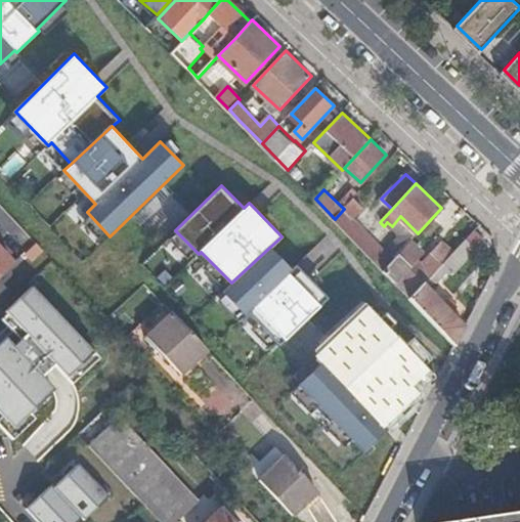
[(370,232),(355,218),(367,207),(356,196),(344,209),(343,210),(335,219),(359,244),(370,232)]
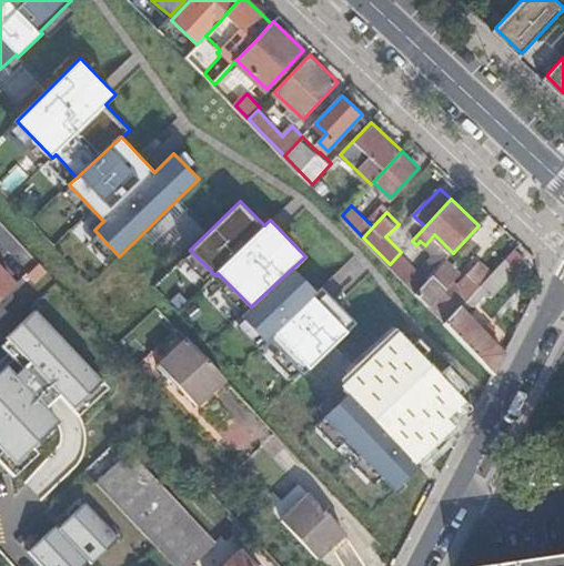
[(394,270),(418,293),(430,280),(401,252),(390,264),(394,270)]
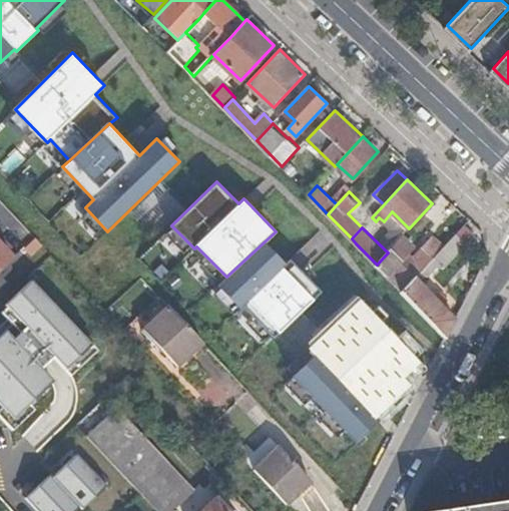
[(389,250),(404,234),(397,228),(383,243),(389,250)]
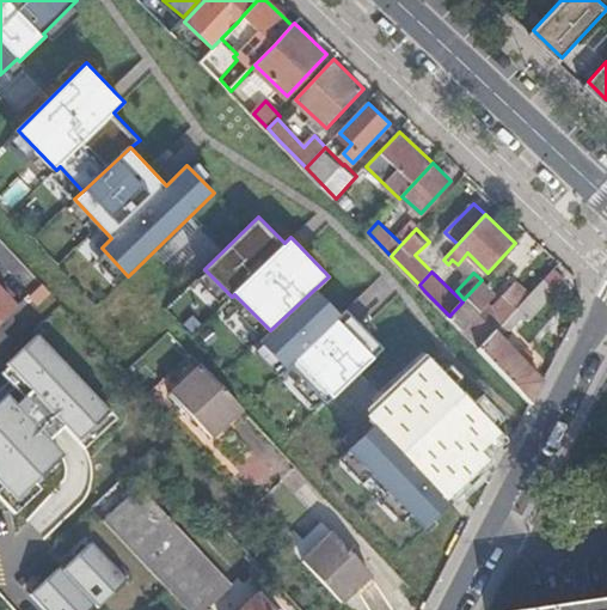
[(528,317),(534,322),(562,293),(546,279),(532,293),(517,307),(528,317)]
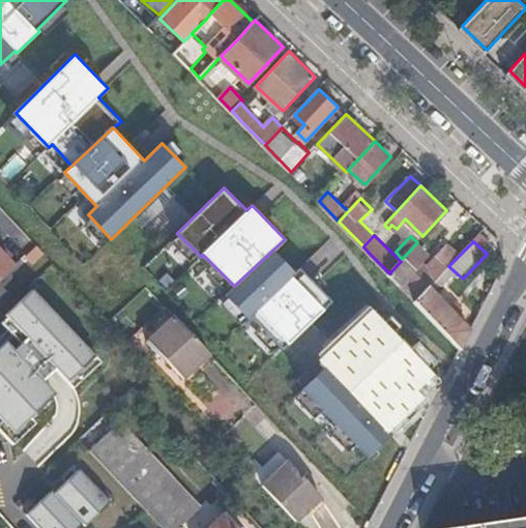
[(389,273),(401,285),(413,271),(415,269),(424,260),(429,254),(417,242),(402,259),(401,261),(389,273)]
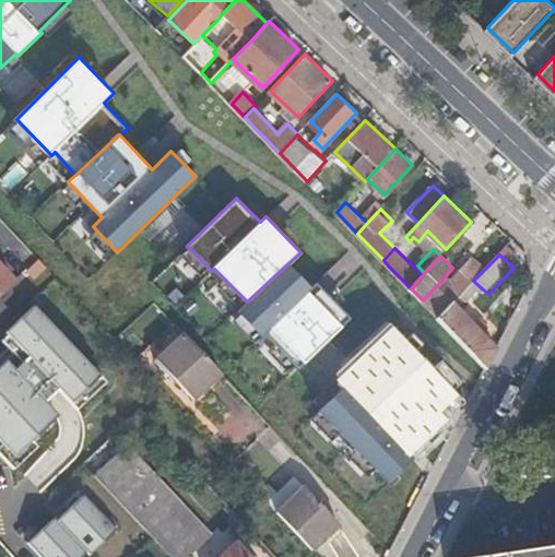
[(473,281),(486,268),(474,256),(462,268),(464,270),(453,281),(447,274),(438,284),(444,289),(448,284),(460,295),(473,281)]
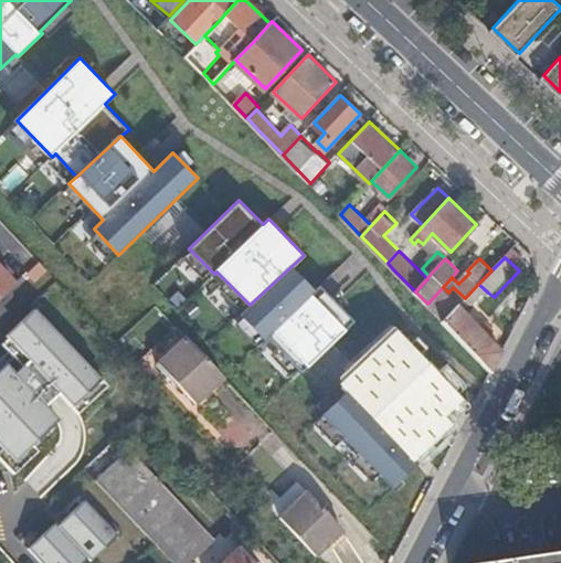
[(314,290),(292,266),(250,305),(241,314),(265,340),(268,337),(303,372),(356,320),(325,288),(320,284),(314,290)]
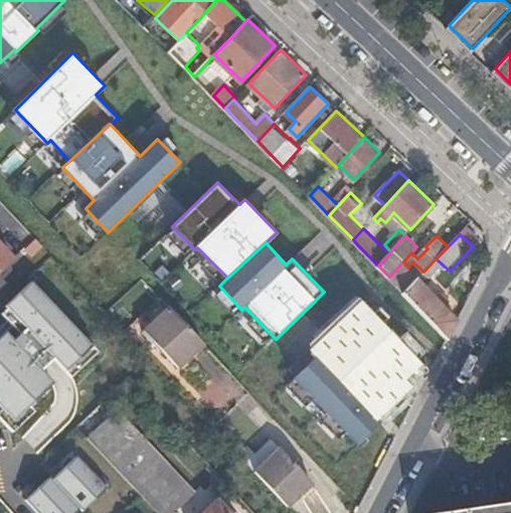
[(0,270),(13,259),(0,243),(0,270)]
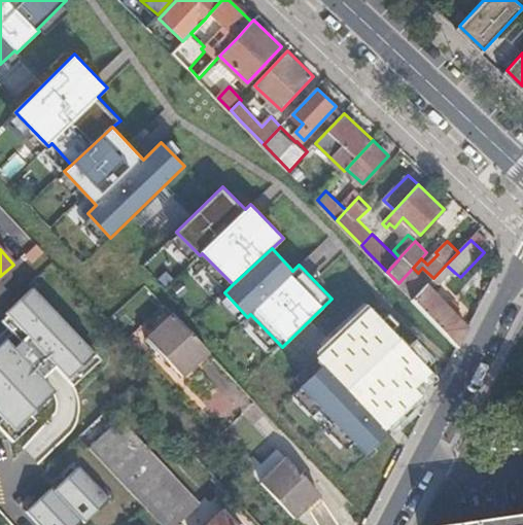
[(428,284),(437,292),(455,273),(446,265),(433,278),(428,284)]
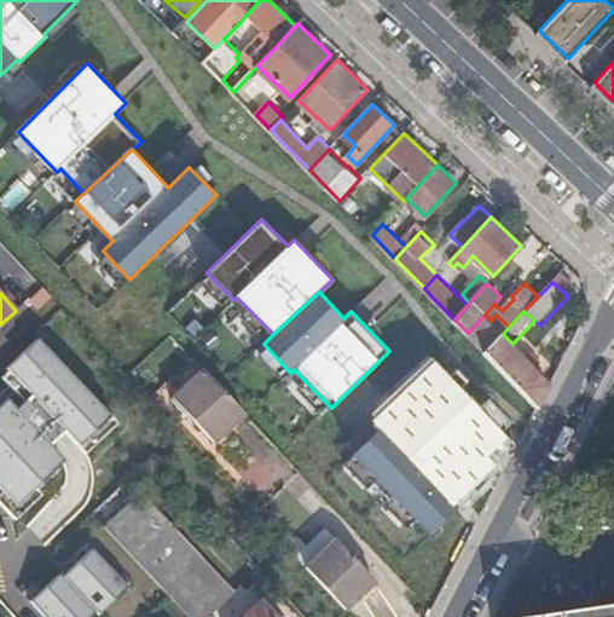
[(129,417),(39,318),(0,352),(0,363),(12,379),(0,387),(0,484),(23,513),(129,417)]
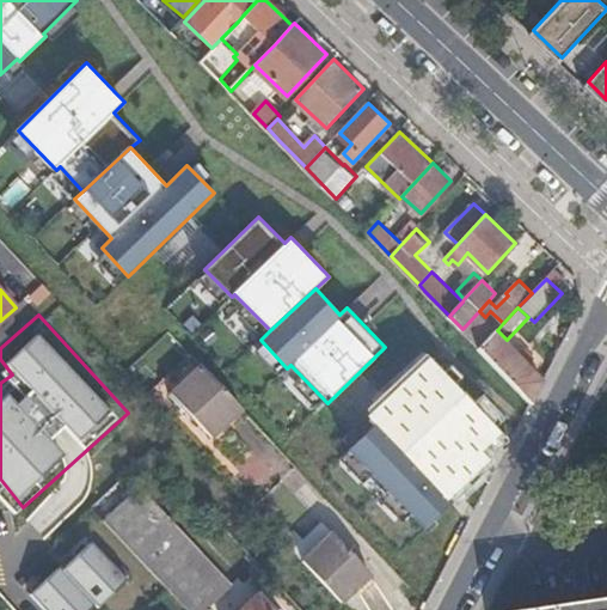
[(480,348),(532,401),(545,376),(507,340),(497,330),(480,348)]
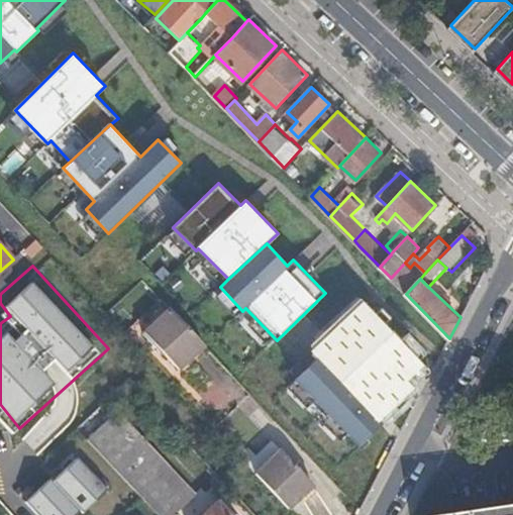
[(164,298),(125,334),(134,344),(146,332),(173,307),(164,298)]
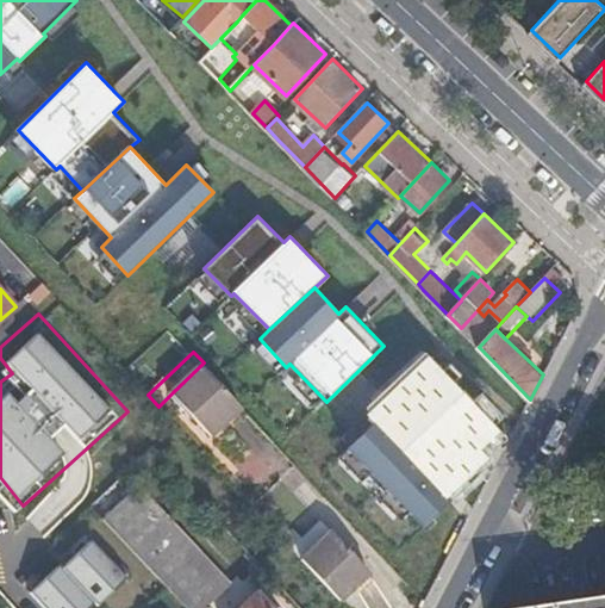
[(217,435),(247,408),(204,363),(173,392),(195,417),(199,415),(217,435)]
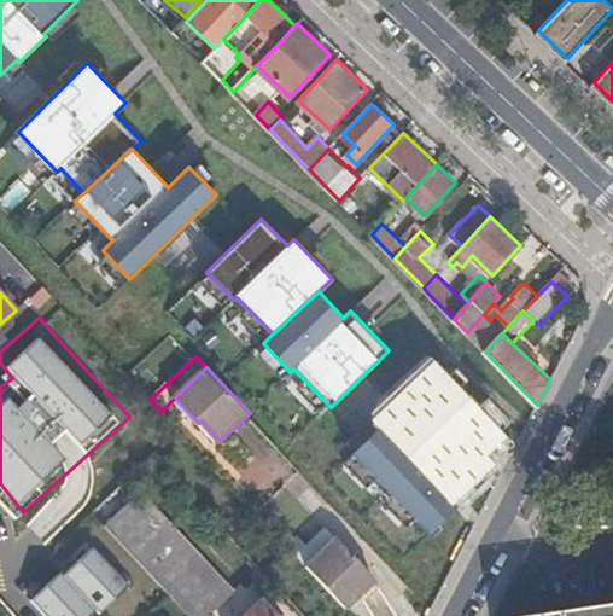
[(496,433),(436,371),(410,396),(412,399),(383,426),(380,425),(352,452),(430,533),(457,505),(448,495),(480,465),(472,457),(496,433)]
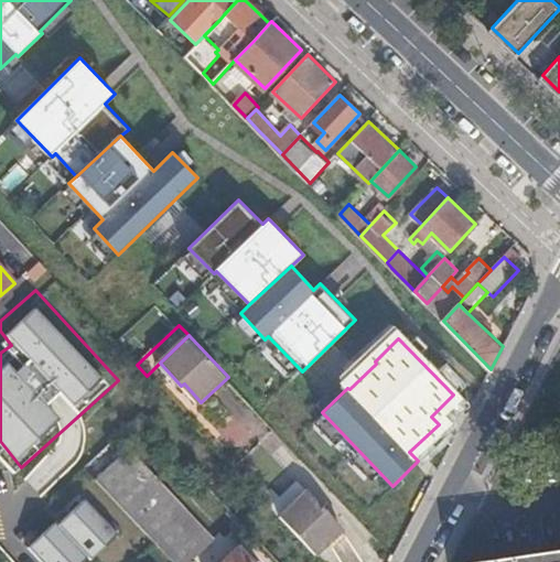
[(139,523),(176,561),(193,561),(216,541),(129,449),(97,479),(139,523)]
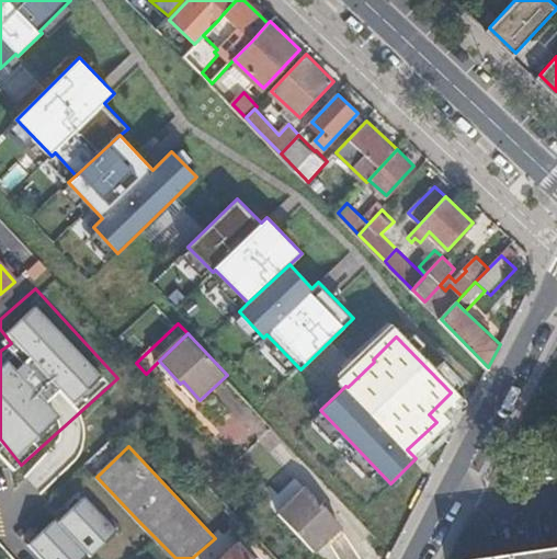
[(78,558),(126,521),(89,479),(26,534),(48,558),(78,558)]
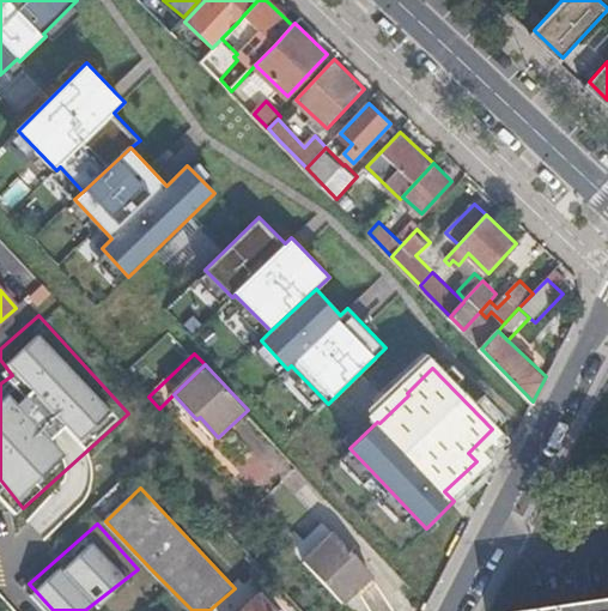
[(305,560),(346,602),(375,573),(335,531),(305,560)]
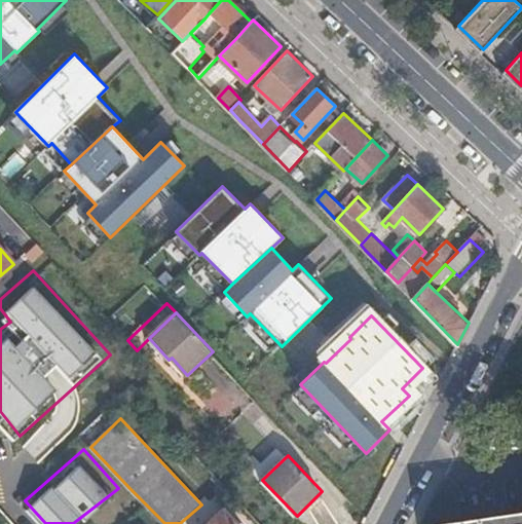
[(225,506),(206,523),(243,523),(238,519),(243,515),(230,501),(225,506)]
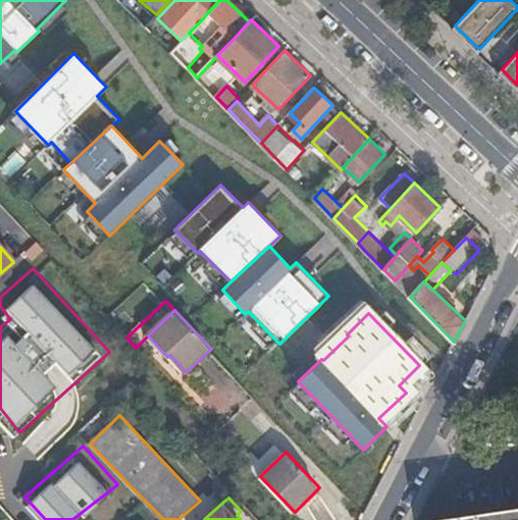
[(517,508),(431,519),(517,519),(517,508)]
